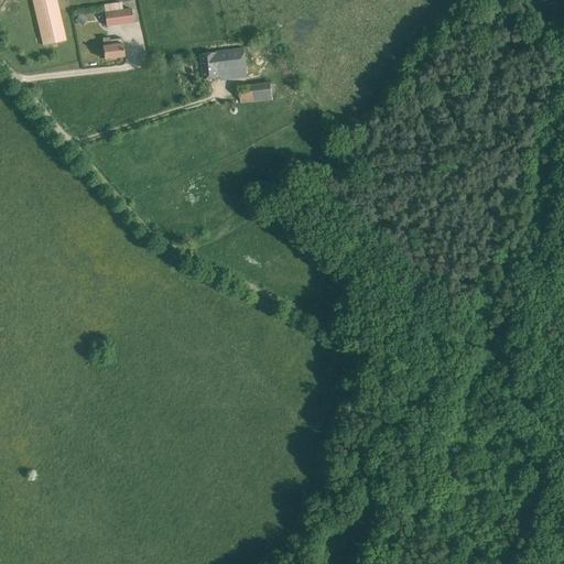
[(33,0),(44,45),(65,41),(55,0),(33,0)]
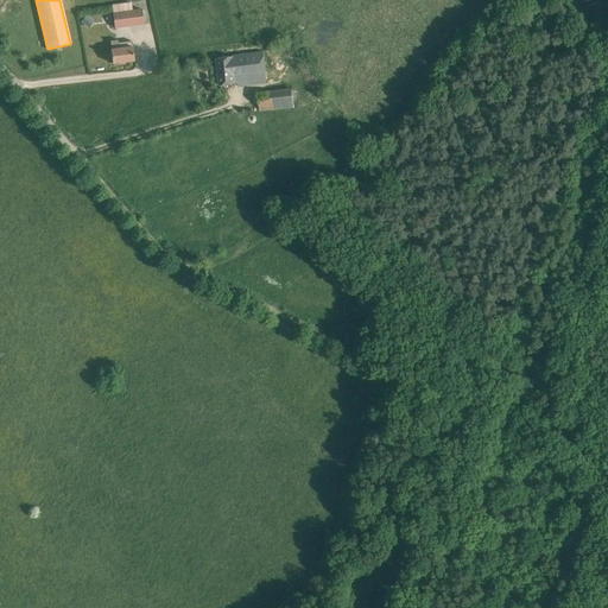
[(141,8),(132,10),(131,2),(112,5),(115,27),(144,24),(141,8)]
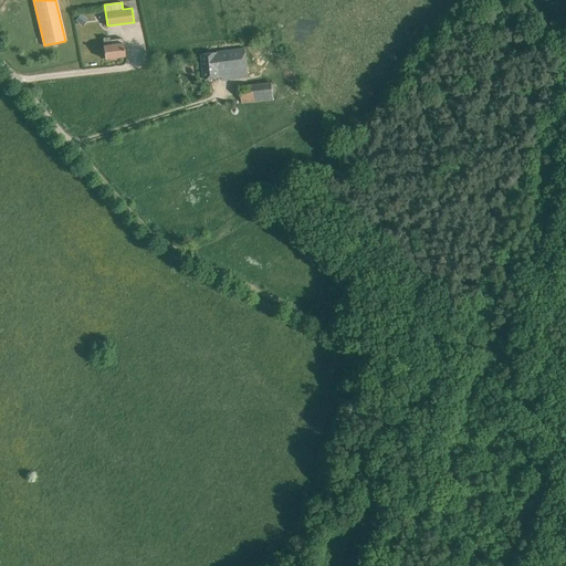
[(111,40),(109,37),(109,34),(103,35),(104,45),(103,45),(105,59),(125,56),(123,38),(111,40)]
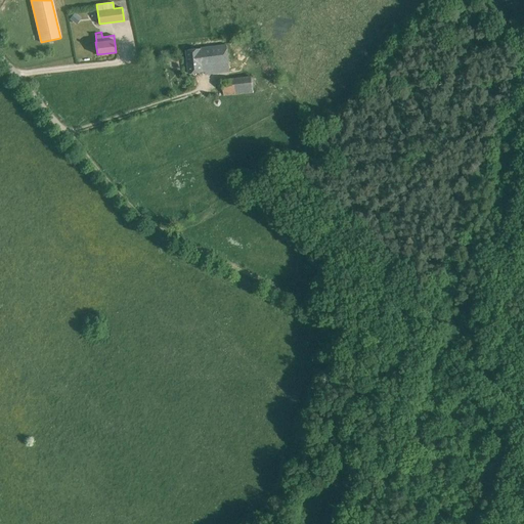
[(189,74),(200,73),(206,72),(206,74),(230,72),(227,45),(205,47),(205,48),(186,50),(189,74)]
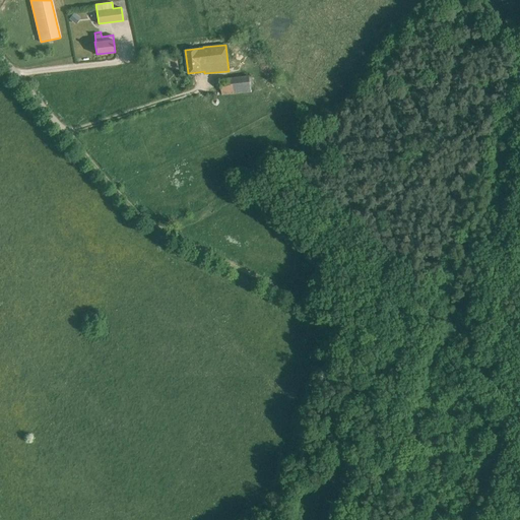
[(250,75),(220,79),(222,95),(251,91),(250,75)]
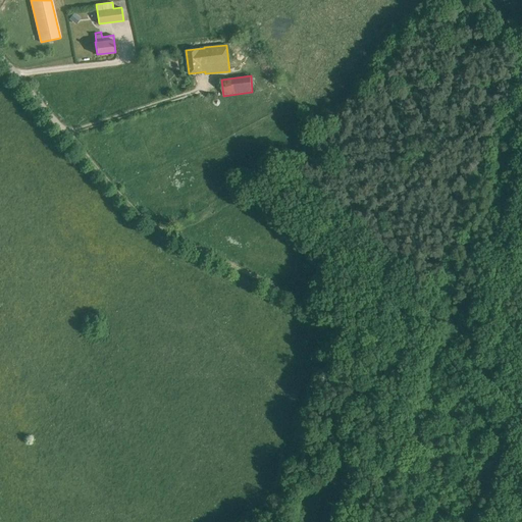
All buildings are outlined.
